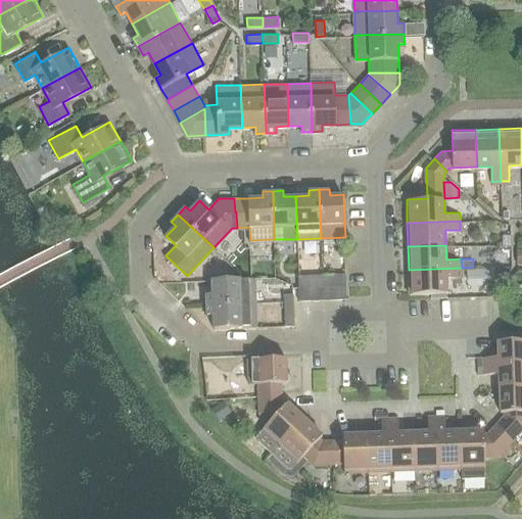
[(462,276),(462,268),(409,270),(410,293),(447,292),(446,277),(462,276)]
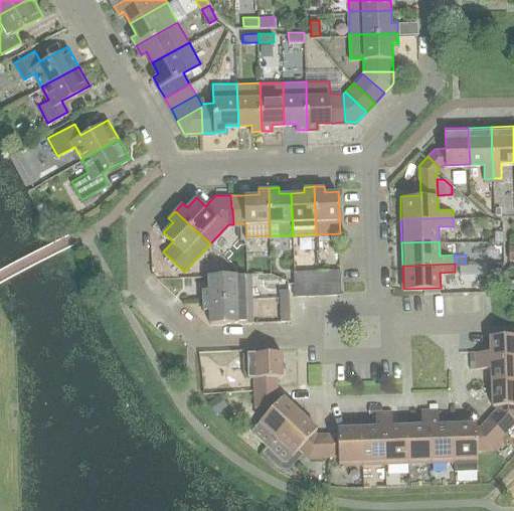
[(476,264),(460,265),(460,274),(476,274),(476,264)]
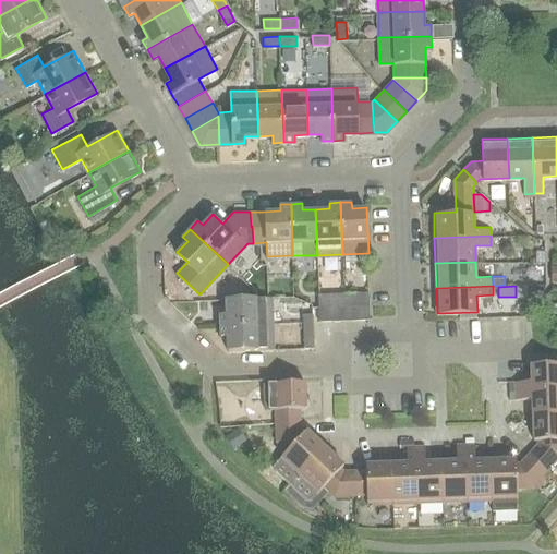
[(353,291),(334,292),(335,320),(354,318),(353,291)]
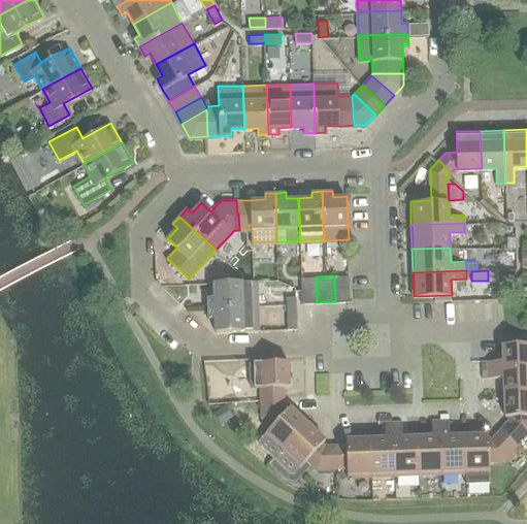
[(350,300),(350,298),(349,275),(334,275),(335,301),(350,300)]
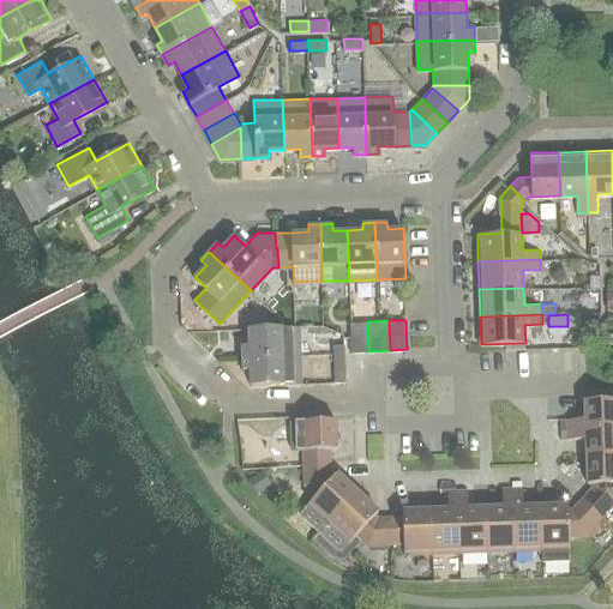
[(350,321),(350,324),(352,351),(368,351),(367,321),(350,321)]
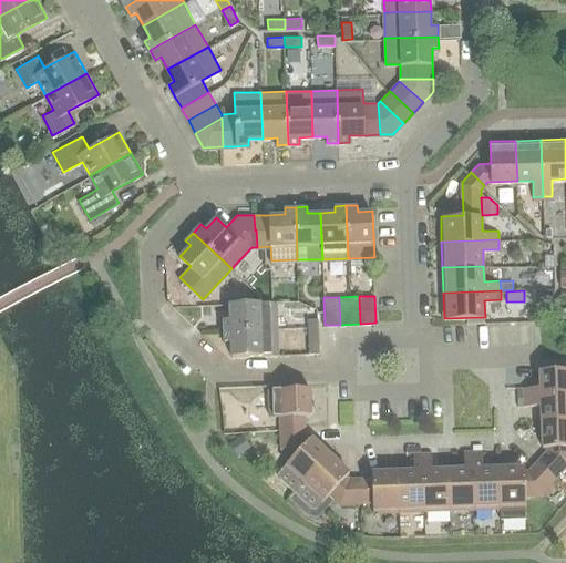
[(224,318),(225,329),(277,327),(276,300),(230,303),(230,317),(224,318)]
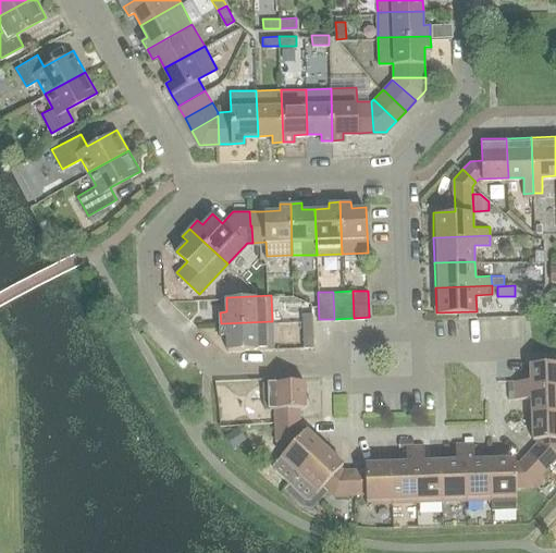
[(555,303),(543,304),(543,314),(555,311),(555,303)]
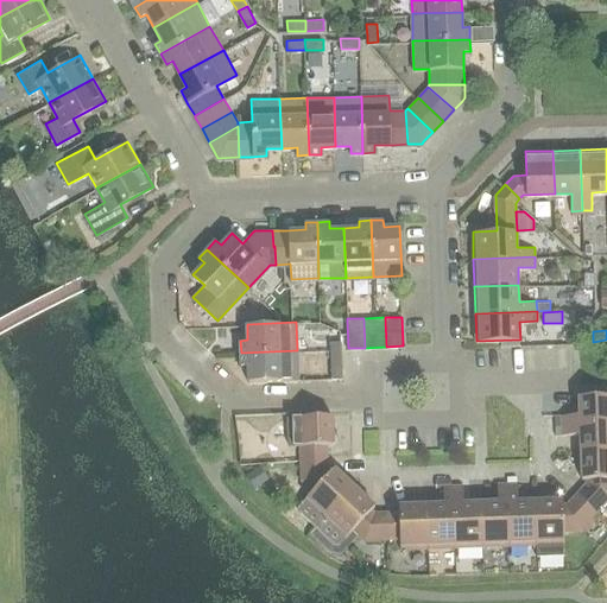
[(330,341),(332,359),(341,359),(341,340),(330,341)]
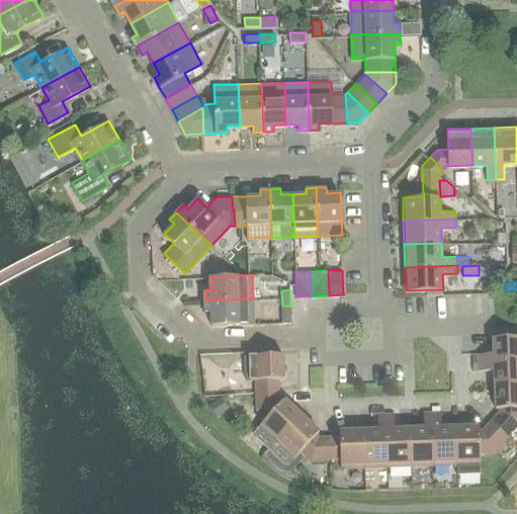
[(253,298),(205,301),(205,311),(211,311),(211,324),(254,323),(253,298)]
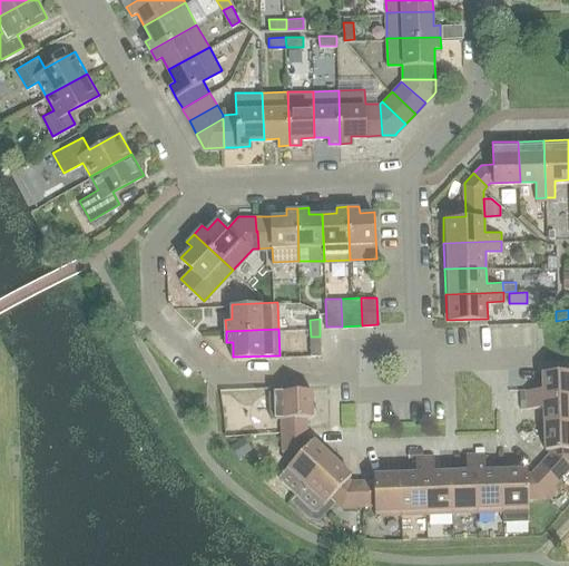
[(320,337),(311,337),(311,354),(321,353),(320,337)]
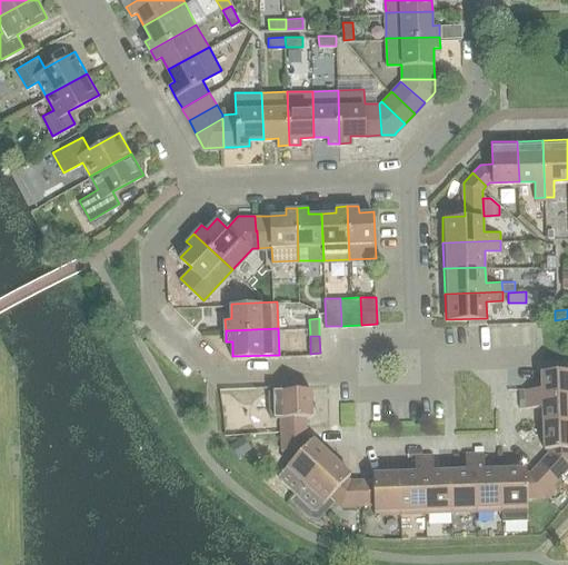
[(526,387),(526,396),(567,394),(567,368),(564,369),(541,369),(542,386),(526,387)]
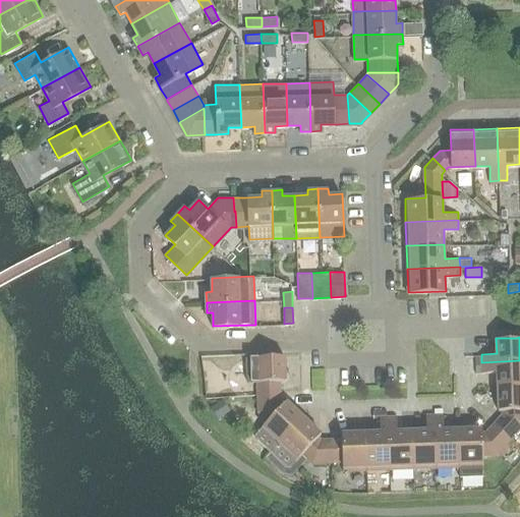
[(257,381),(257,390),(280,390),(280,380),(286,380),(285,355),(247,356),(248,381),(257,381)]
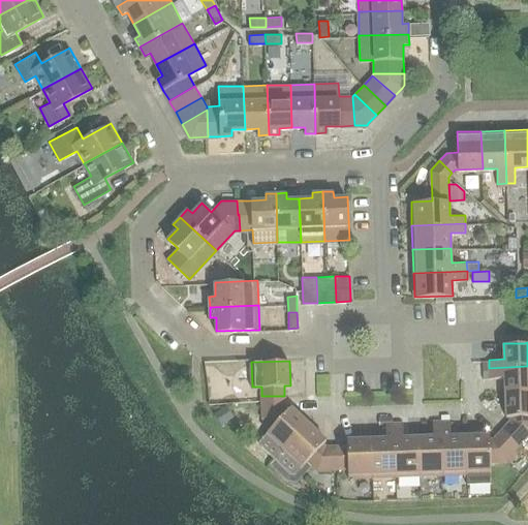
[(504,376),(505,391),(527,390),(527,366),(489,368),(490,377),(504,376)]
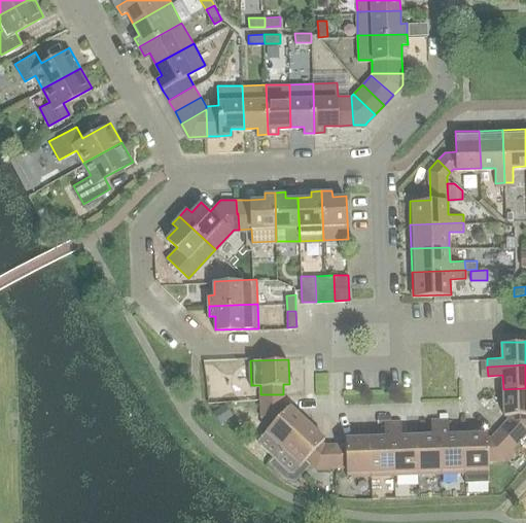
[(509,418),(500,426),(517,442),(525,431),(525,388),(503,389),(504,414),(509,414),(509,418)]
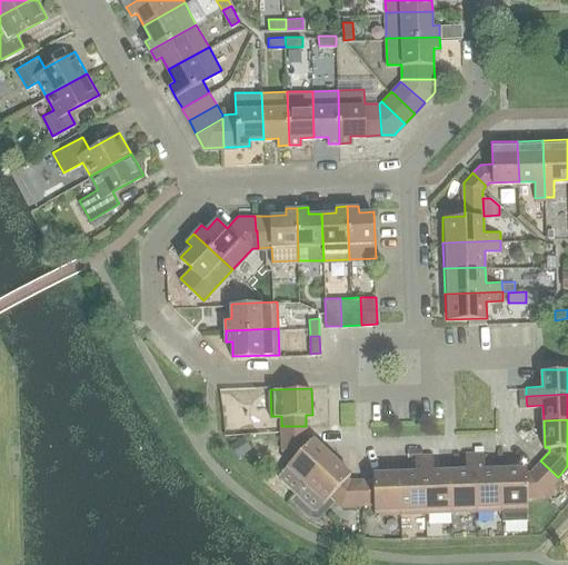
[(306,426),(281,426),(282,448),(294,458),(285,467),(286,468),(278,476),(296,493),(297,493),(331,455),(312,437),(310,440),(307,437),(307,436),(306,426)]
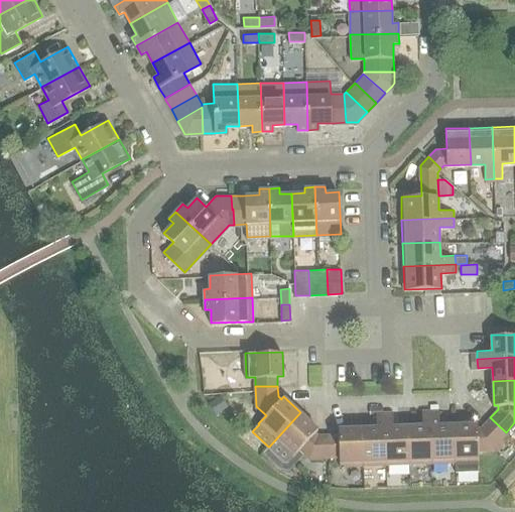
[(220,395),(210,401),(217,411),(221,409),(228,404),(221,394),(220,395)]
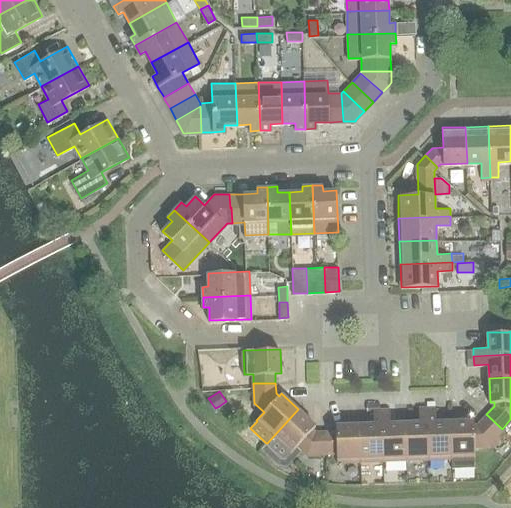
[(419,421),(405,422),(406,459),(429,458),(427,406),(419,406),(419,421)]
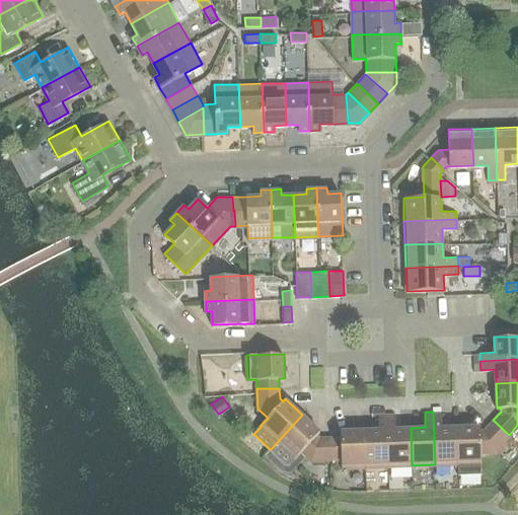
[(441,412),(433,412),(435,464),(458,463),(456,426),(442,427),(441,412)]
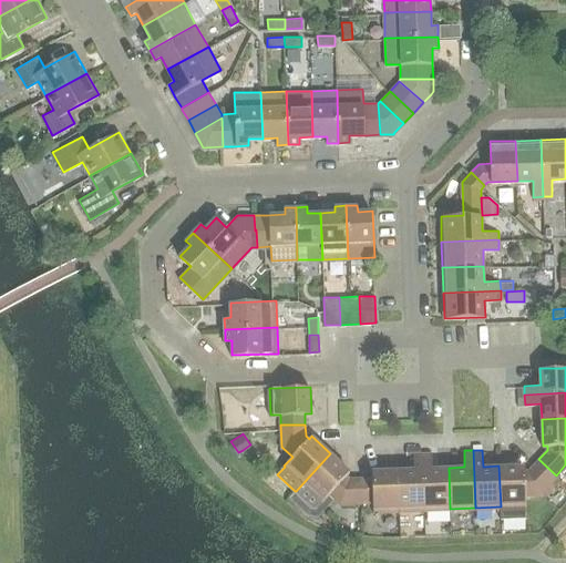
[(432,451),(422,452),(424,509),(450,509),(449,468),(432,468),(432,451)]
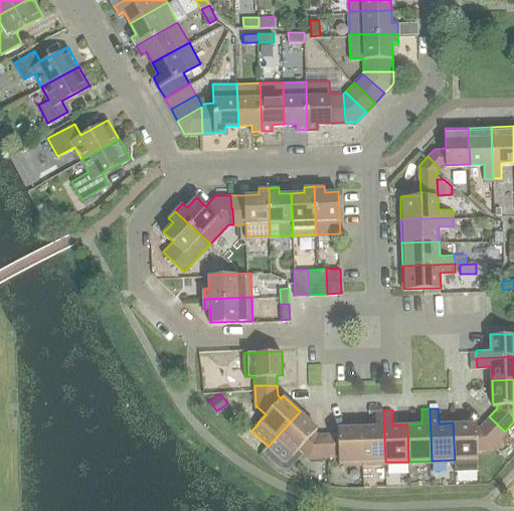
[(375,426),(361,426),(362,463),(385,462),(383,410),(375,410),(375,426)]
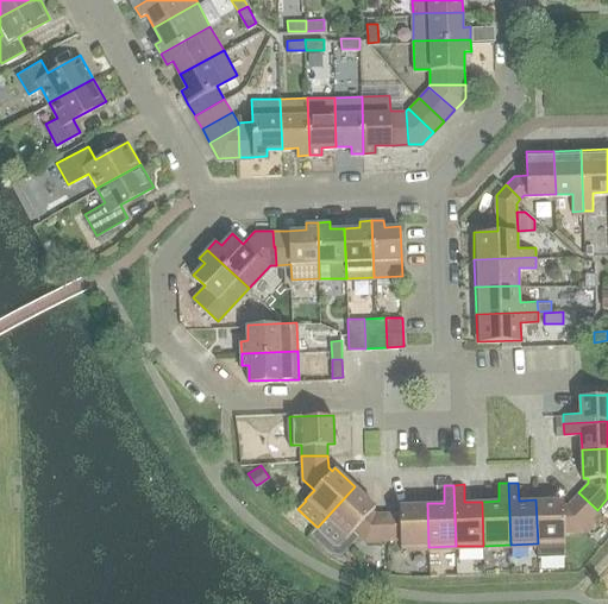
[(355,486),(318,527),(334,542),(339,542),(353,527),(361,534),(365,539),(389,538),(388,511),(376,513),(373,509),(375,505),(355,486)]
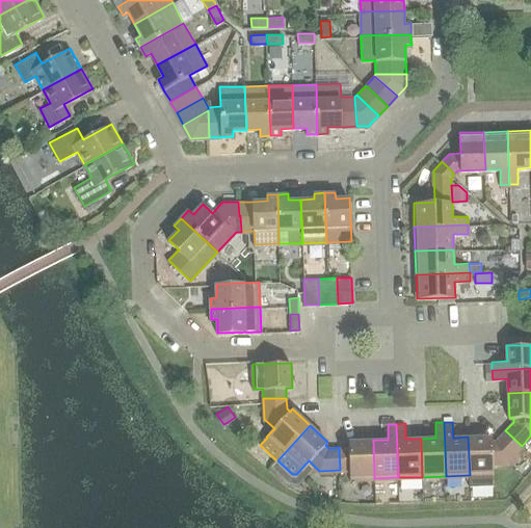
[(493,436),(468,437),(470,475),(468,475),(469,486),(494,485),(494,474),(494,463),(506,463),(522,446),(505,430),(497,440),(493,440),(493,436)]
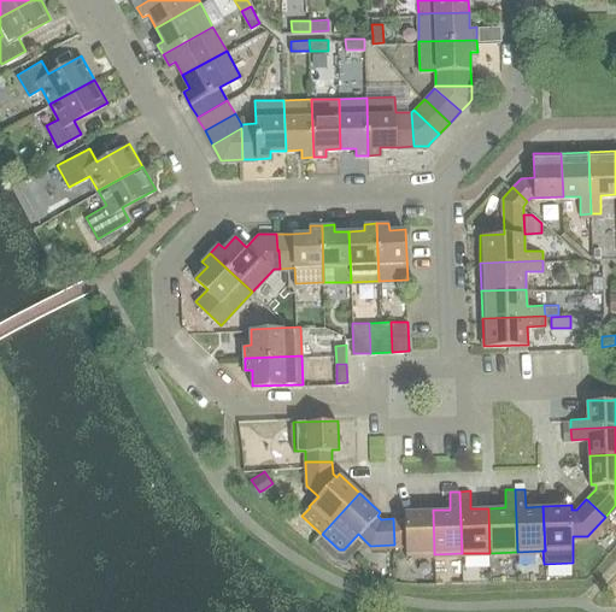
[(394,545),(406,545),(406,555),(434,554),(433,510),(405,511),(405,518),(393,518),(394,545)]
